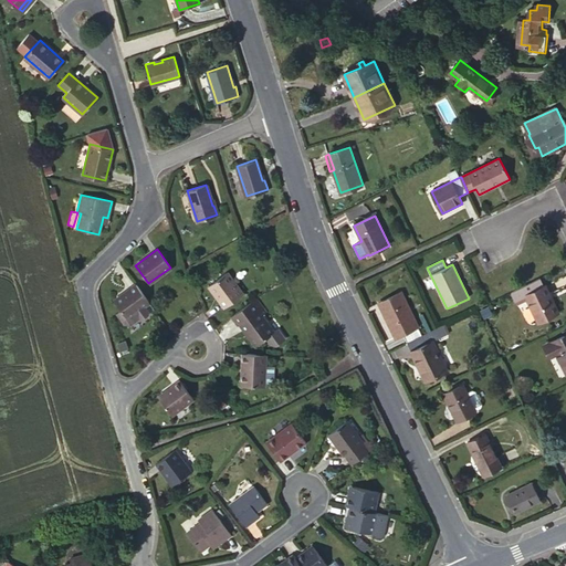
[(226,306),(241,294),(226,273),(210,285),(226,306)]
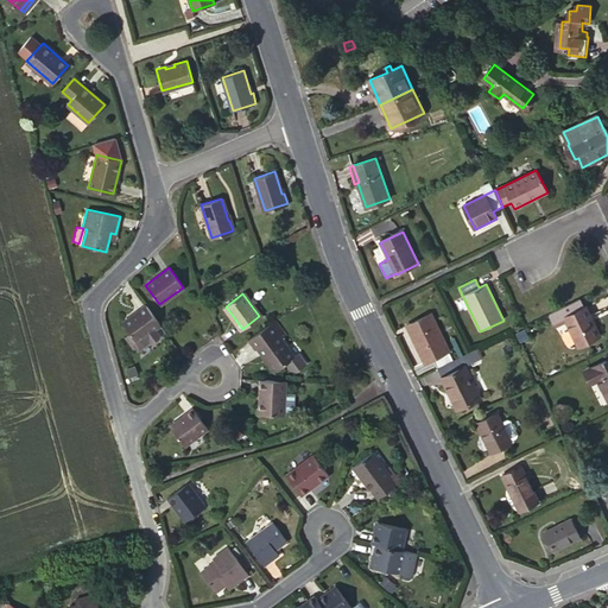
[(130,331),(125,335),(132,344),(139,346),(149,339),(152,340),(157,335),(158,333),(154,328),(160,324),(145,304),(122,321),(130,331)]
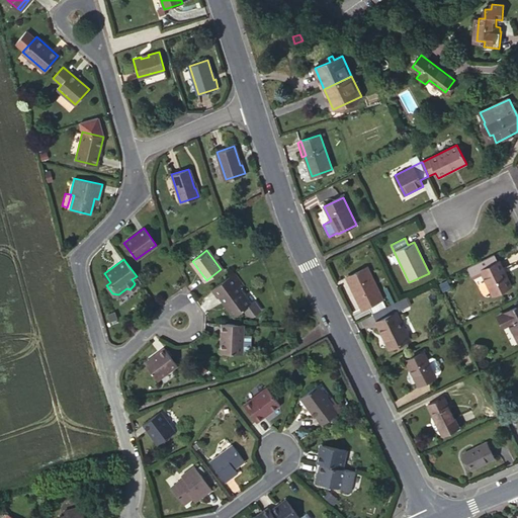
[(494,294),(511,285),(498,261),(481,269),(494,294)]
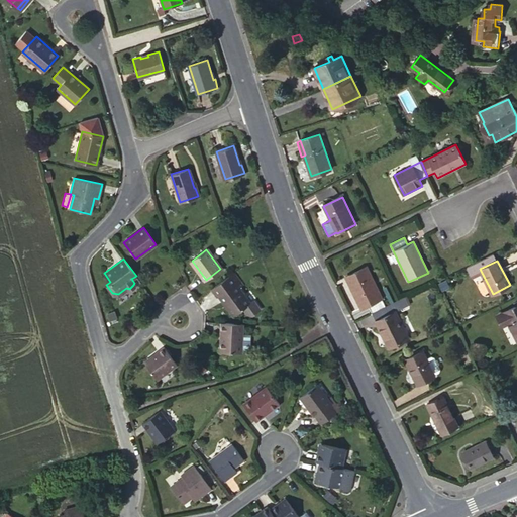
[(369,304),(373,313),(386,307),(367,267),(353,273),(354,276),(347,280),(362,308),(369,304)]
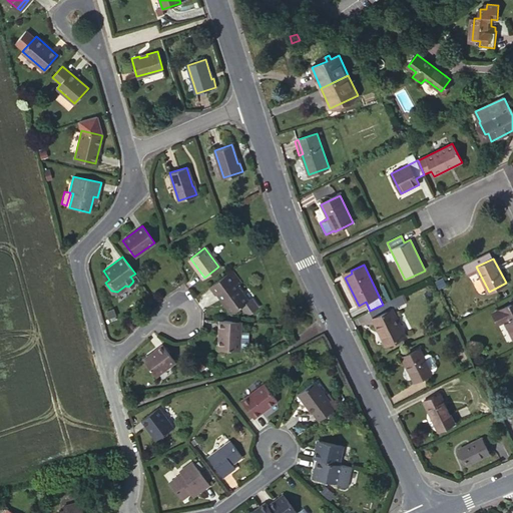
[(218,279),(209,287),(215,295),(217,293),(232,313),(241,306),(246,312),(250,313),(259,307),(251,298),(247,300),(236,285),(240,282),(231,270),(218,279)]
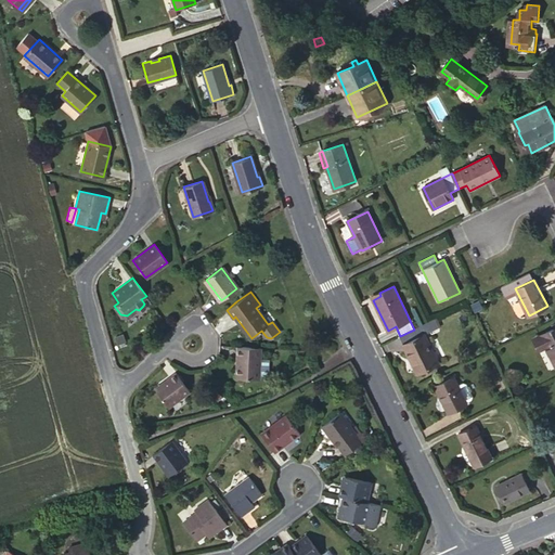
[(554,328),(536,338),(541,349),(546,347),(554,364),(554,328)]
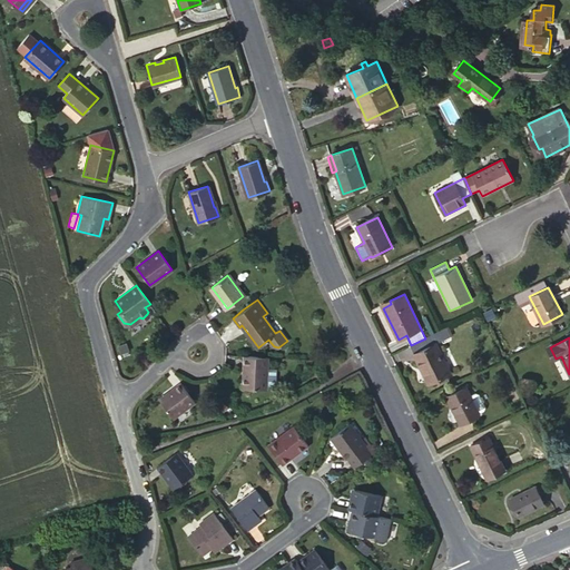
[(425,338),(411,345),(422,369),(424,367),(431,382),(451,373),(436,343),(430,346),(425,338)]
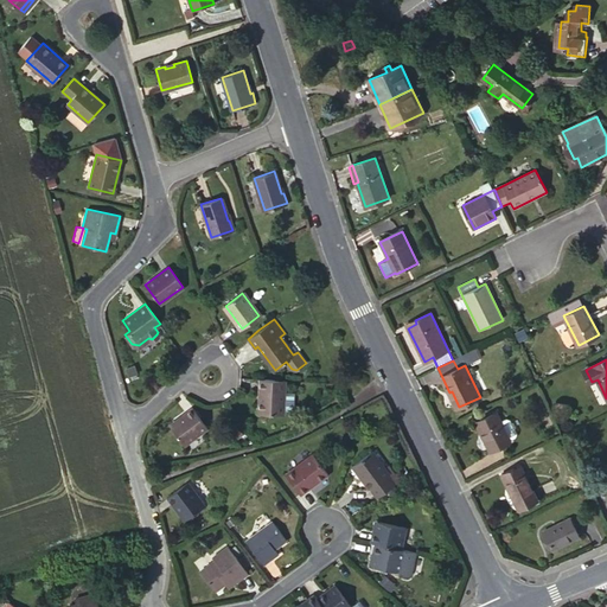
[(133,362),(125,365),(127,372),(135,370),(133,362)]
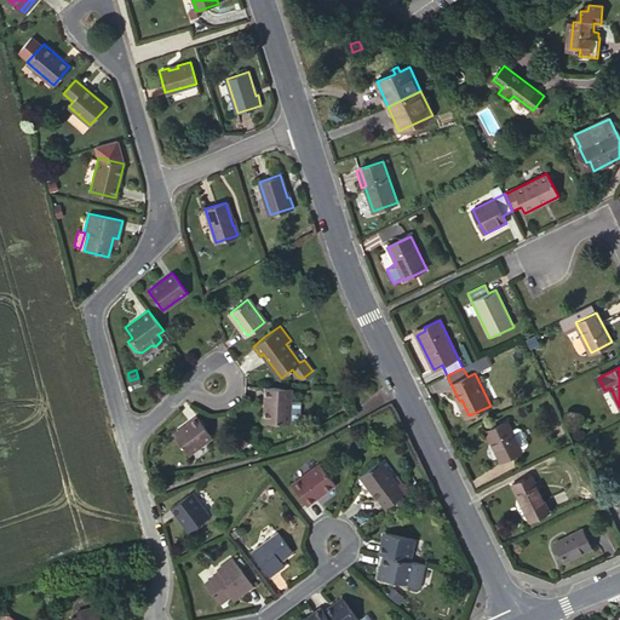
[(290,423),(292,389),(267,386),(264,422),(290,423)]
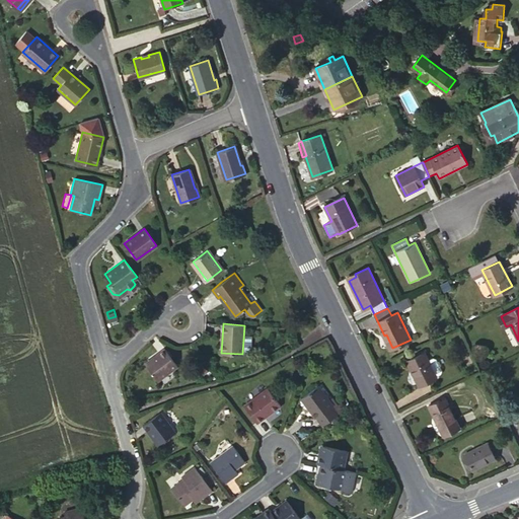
[(157,380),(176,365),(164,349),(145,363),(157,380)]
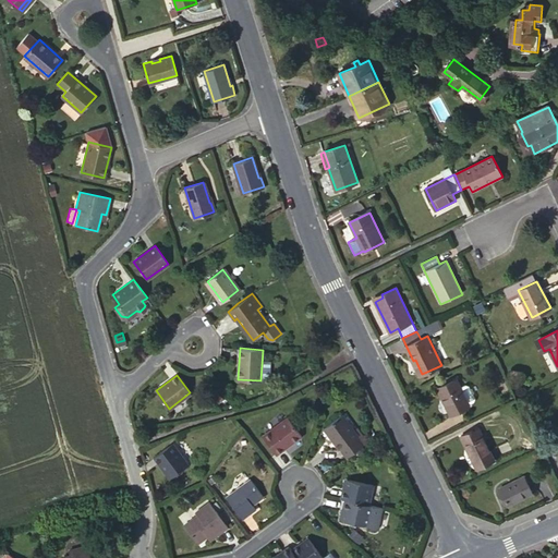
[(451,414),(469,405),(469,404),(474,401),(475,398),(470,386),(466,385),(460,387),(457,379),(438,389),(451,414)]
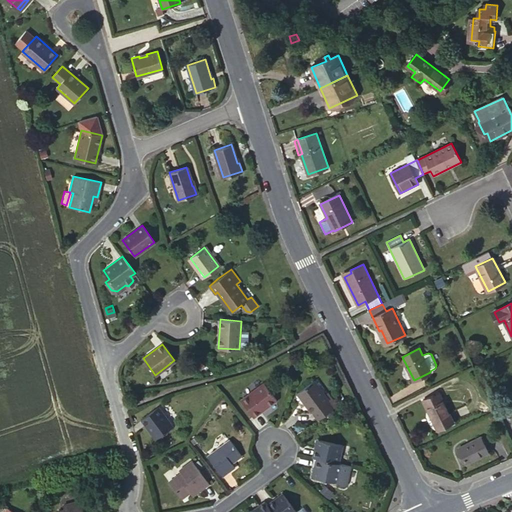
[(319,418),(334,407),(328,399),(313,380),(297,392),(313,412),(314,411),(319,418)]
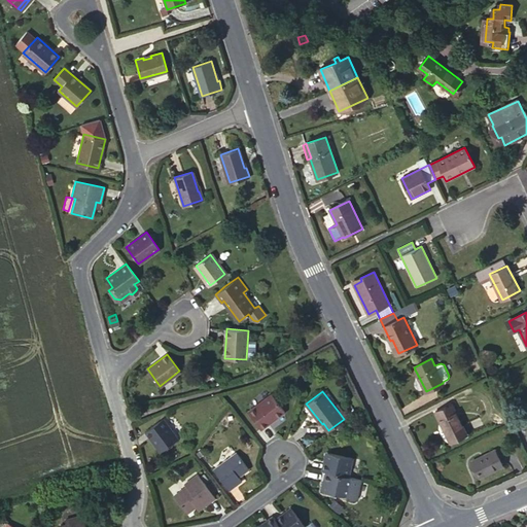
[(259,428),(284,410),(272,393),(247,412),(259,428)]
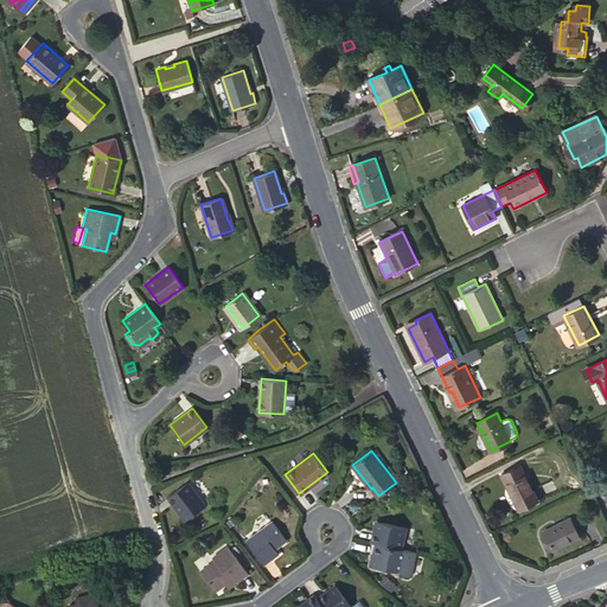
[(518,503),(522,510),(538,502),(521,466),(502,475),(516,504),(518,503)]
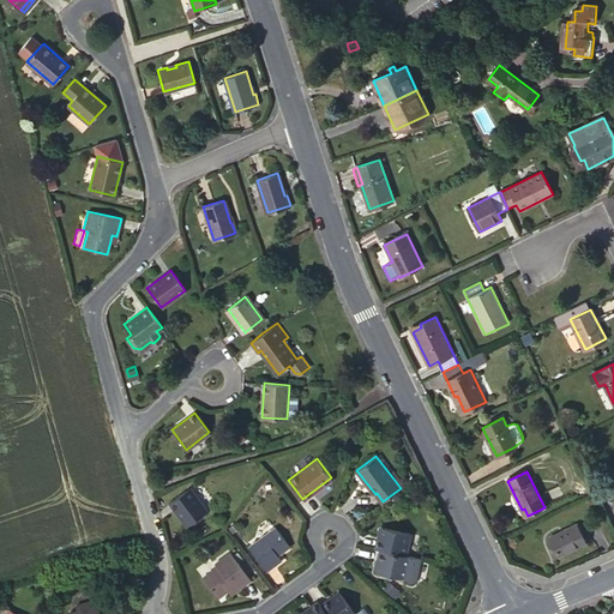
[(187,525),(206,511),(190,488),(170,503),(187,525)]
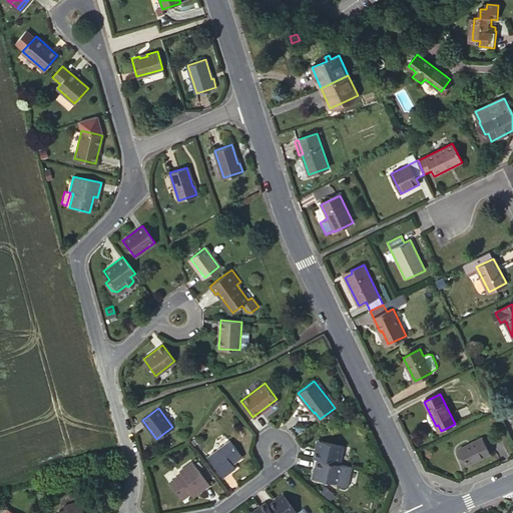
[(468,465),(489,453),(481,438),(460,449),(468,465)]
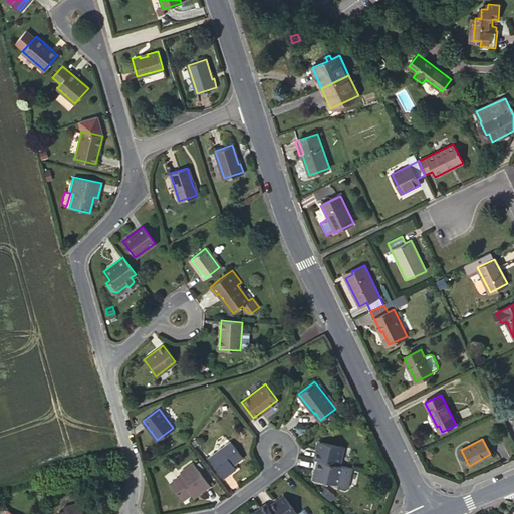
[(234,462),(235,463),(243,458),(230,441),(208,457),(223,478),(235,469),(232,466),(231,464),(234,462)]
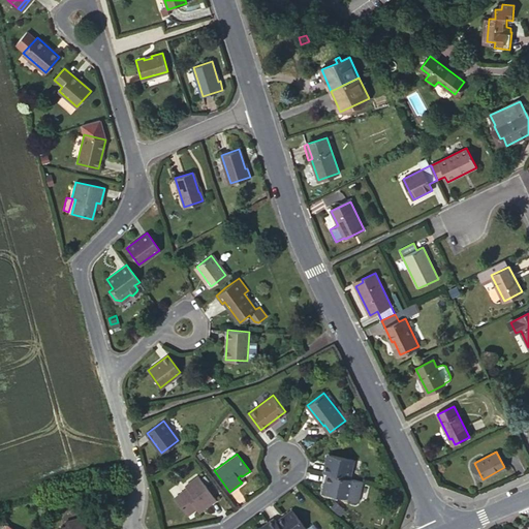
[(353,460),(331,454),(329,466),(325,465),(324,472),(328,473),(349,478),(353,460)]
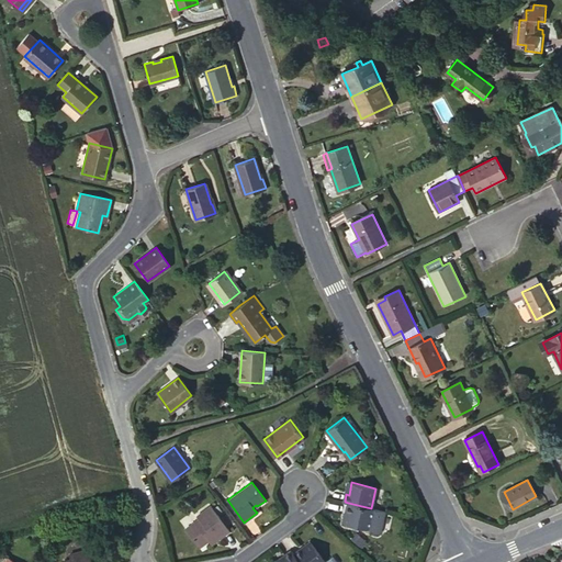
[(349,504),(347,510),(350,512),(347,524),(371,529),(374,509),(371,508),(349,504)]
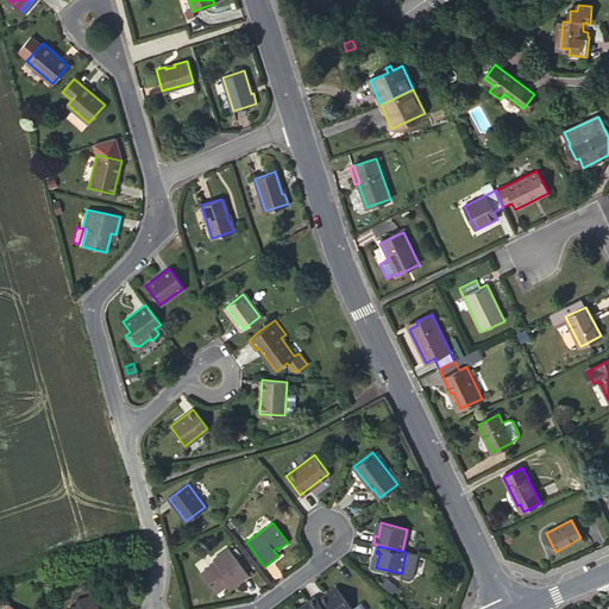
[(249,575),(246,571),(240,564),(228,547),(213,559),(215,562),(201,573),(214,592),(225,585),(230,582),(232,585),(249,575)]
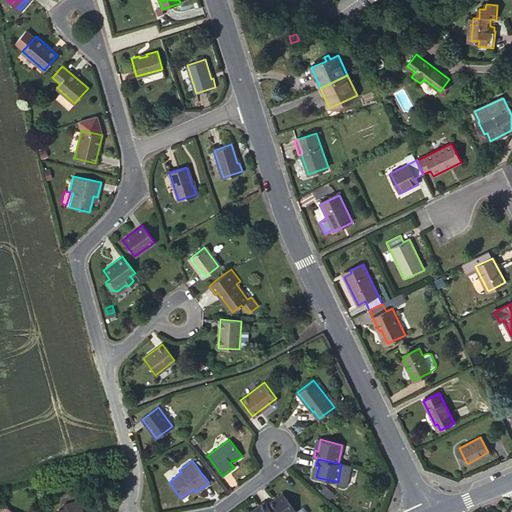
[(351,466),(341,464),(338,482),(340,485),(344,486),(347,484),(351,466)]
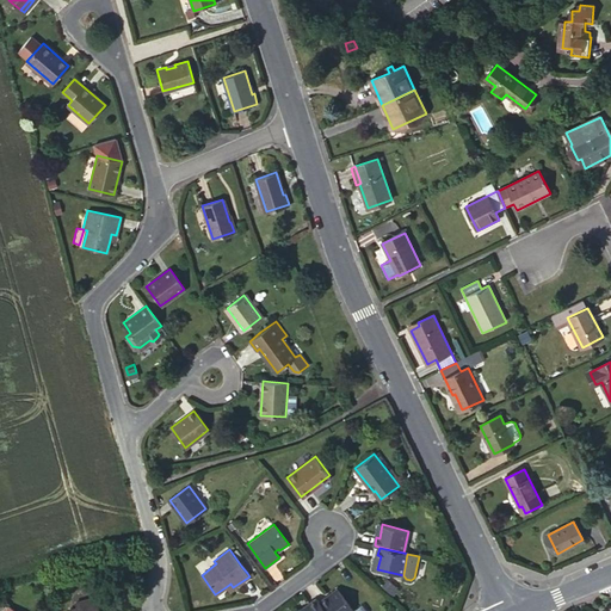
[(326,610),(352,610),(353,610),(338,588),(320,603),(326,610)]
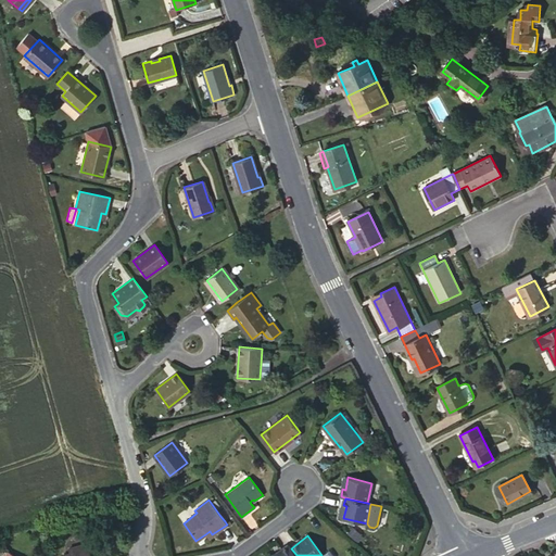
[(90,555),(87,543),(68,548),(70,553),(62,555),(90,555)]
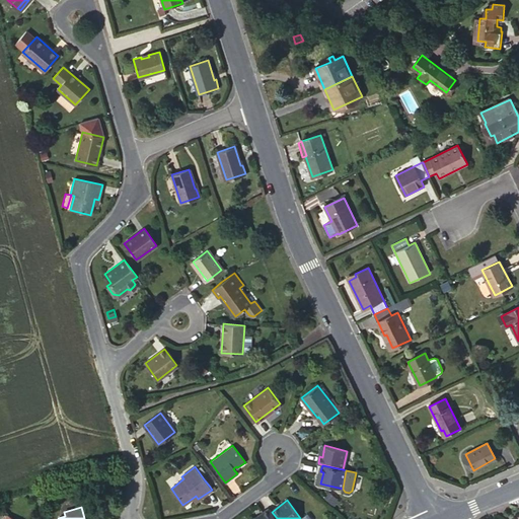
[(277,518),(272,512),(269,508),(254,518),(277,518)]
